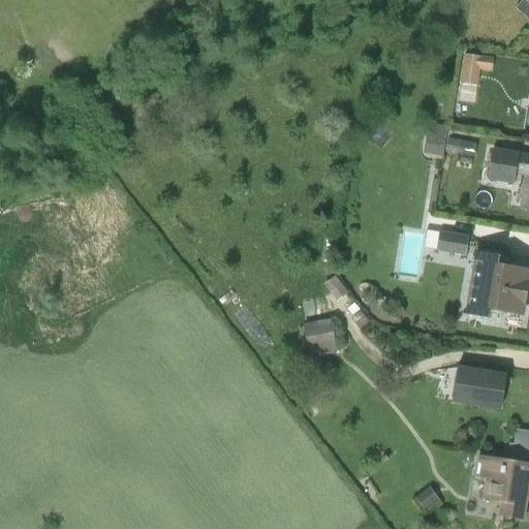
[(528,0),(521,0),(515,8),(528,21),(528,0)]
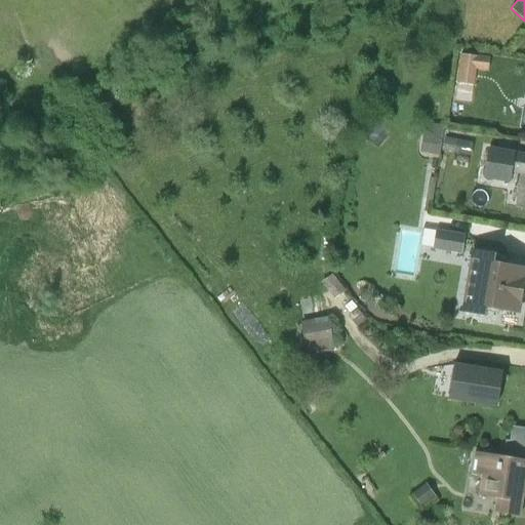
[(480,67),(492,68),(494,54),(466,50),(460,79),(478,81),(480,67)]
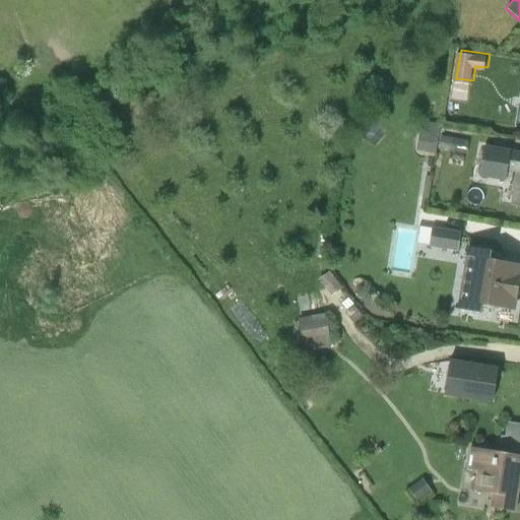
[(419,147),(438,152),(445,124),(427,120),(419,147)]
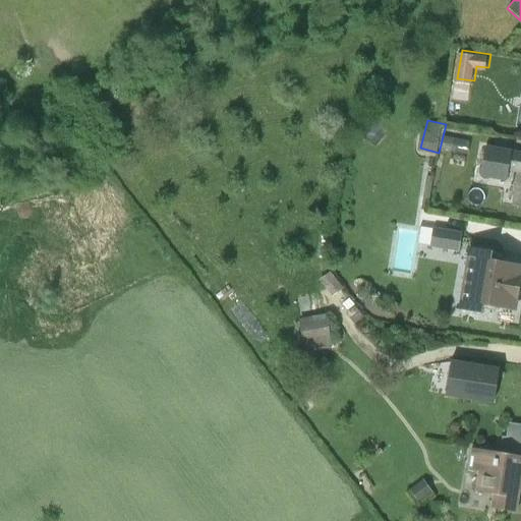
[(445,133),(442,149),(471,156),(474,139),(445,133)]
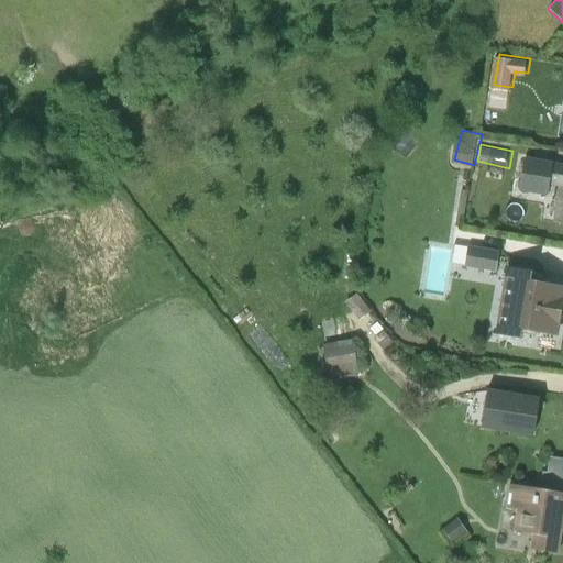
[(562,166),(553,165),(552,163),(522,157),(516,188),(519,192),(525,195),(530,194),(547,198),(549,185),(558,187),(551,223),(562,225),(562,166)]
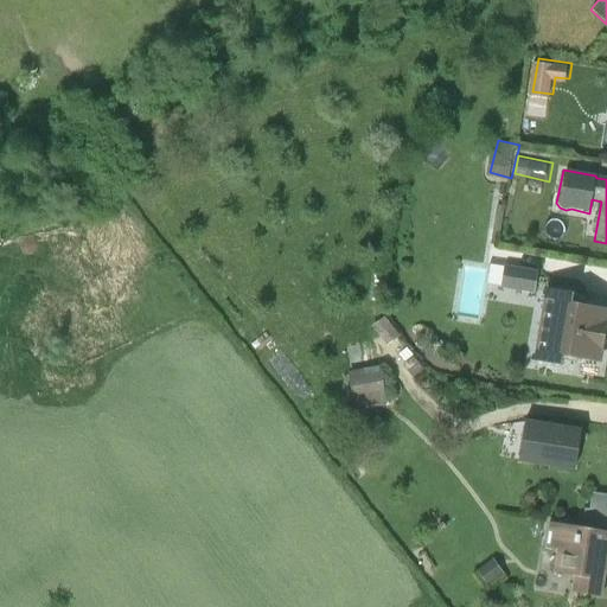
[(504,285),(540,289),(542,274),(506,268),(504,285)]
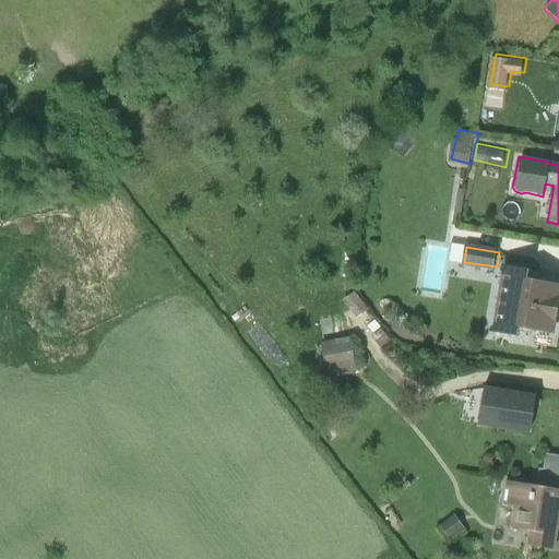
[(527,270),(501,265),(489,332),(516,337),(518,332),(531,334),(532,331),(548,333),(552,328),(554,317),(558,313),(558,302),(557,300),(558,288),(554,284),(526,280),(527,270)]
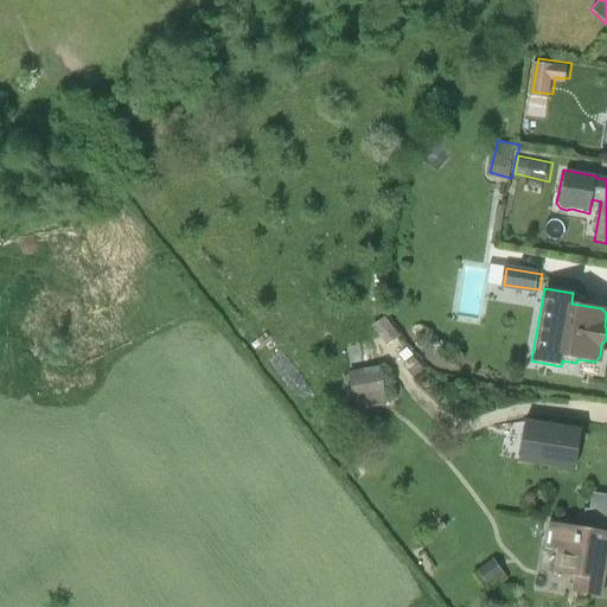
[(382,364),(352,364),(352,401),(382,401),(382,364)]
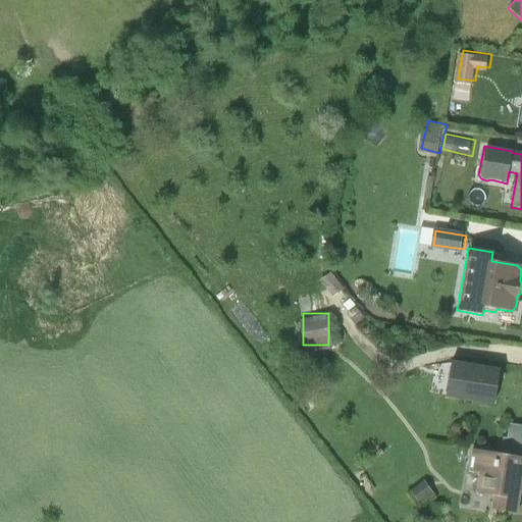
[(451,363),(446,395),(494,403),(500,371),(451,363)]
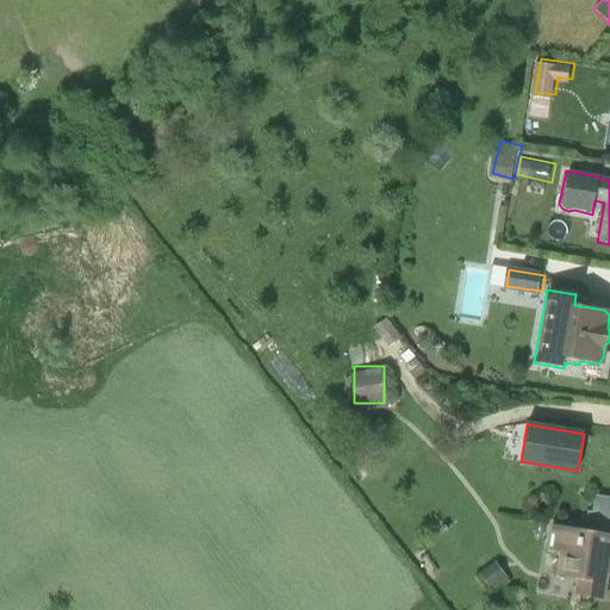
[(603,604),(609,553),(609,529),(546,521),(542,549),(560,552),(558,572),(580,574),(577,601),(603,604)]
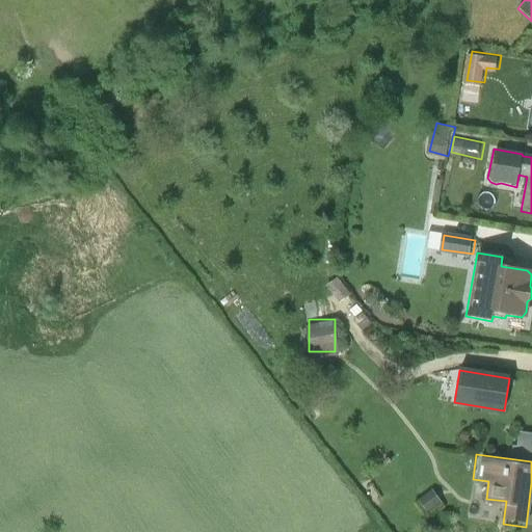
All buildings are outlined.
